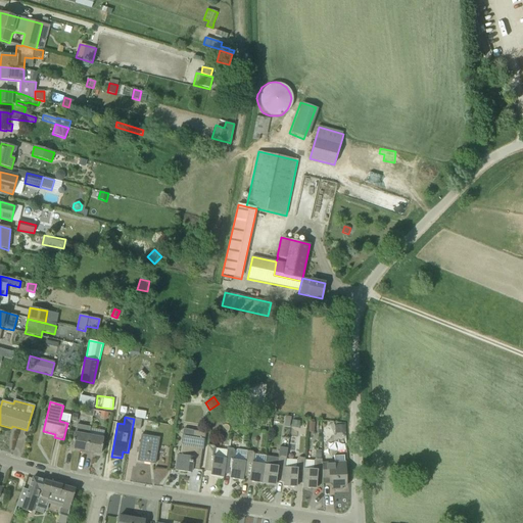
[(140,430),(142,420),(134,419),(132,429),(140,430)]
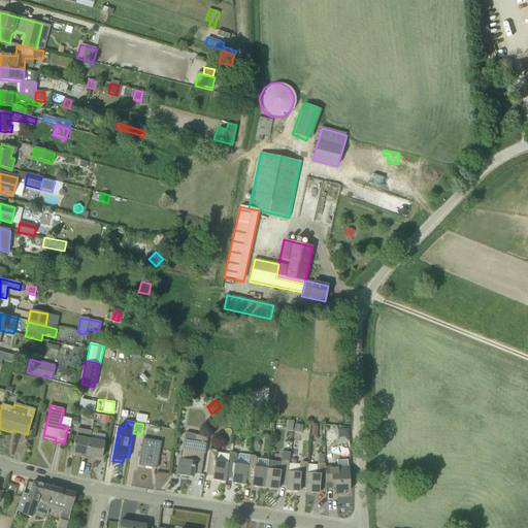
[(90,440),(92,431),(77,429),(73,454),(87,456),(90,440)]
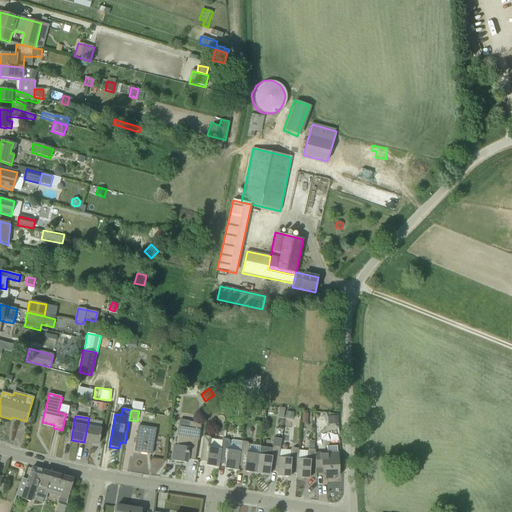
[(338,424),(338,416),(327,416),(328,424),(338,424)]
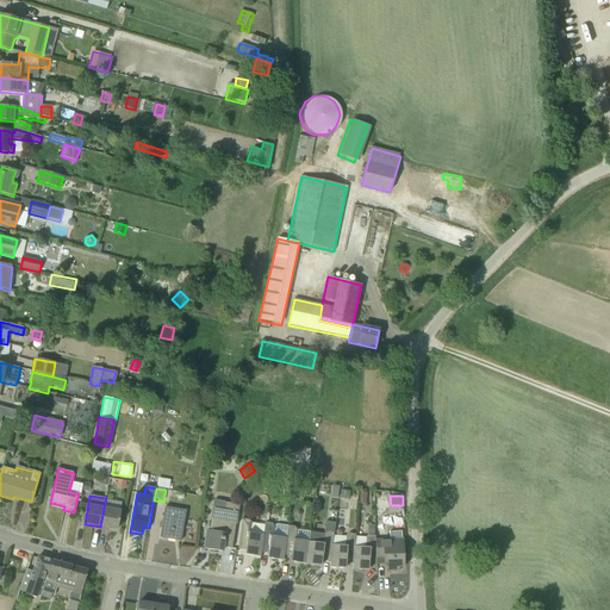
[(237,526),(240,505),(226,503),(226,510),(212,508),(210,530),(207,530),(204,549),(218,552),(218,547),(232,548),(236,526),(237,526)]
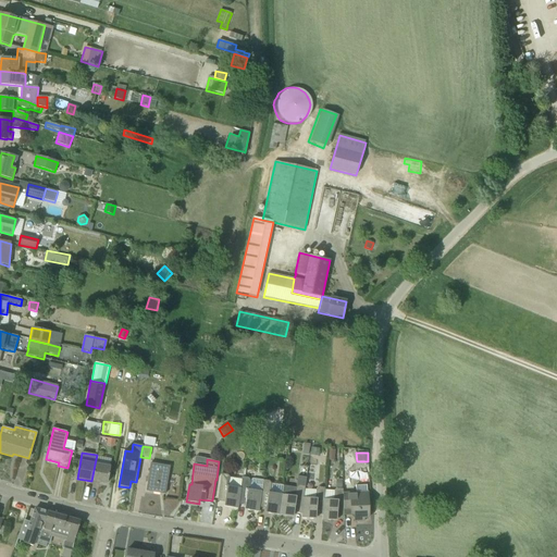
[(165,494),(170,467),(150,463),(147,482),(152,483),(150,492),(165,494)]
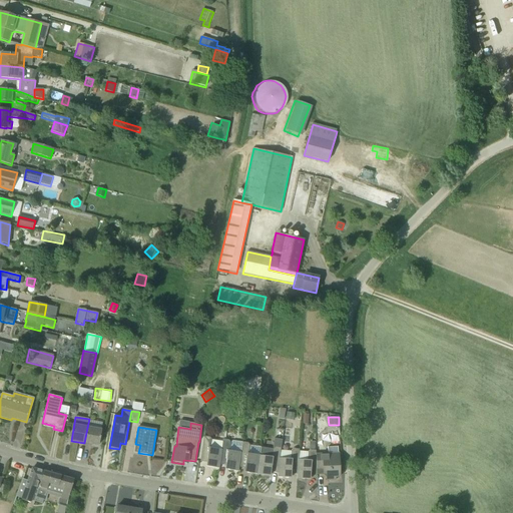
[(98,446),(101,430),(87,428),(84,443),(98,446)]
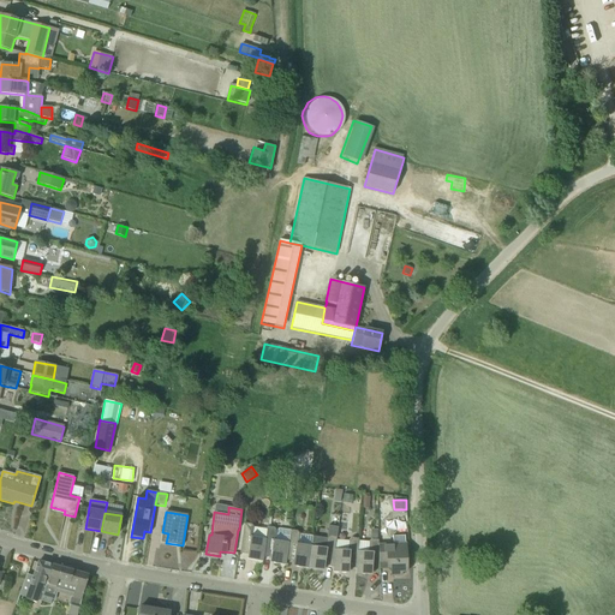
[(266,539),(267,530),(252,527),(251,525),(244,524),(239,554),(250,555),(250,560),(262,562),(263,557),(266,539)]
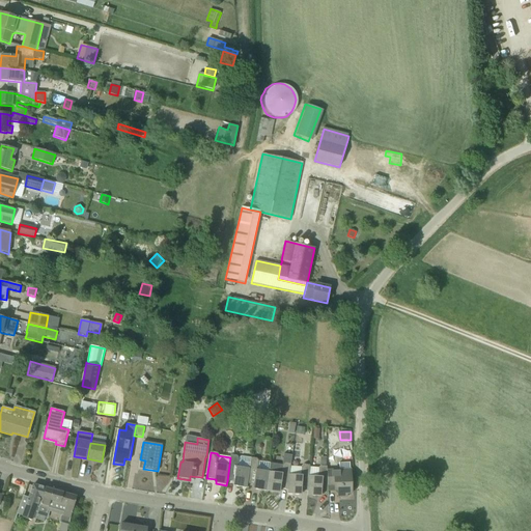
[(280,490),(286,490),(289,475),(290,467),(291,455),(283,454),(282,465),(281,472),(279,473),(269,472),(266,492),(279,494),(280,490)]
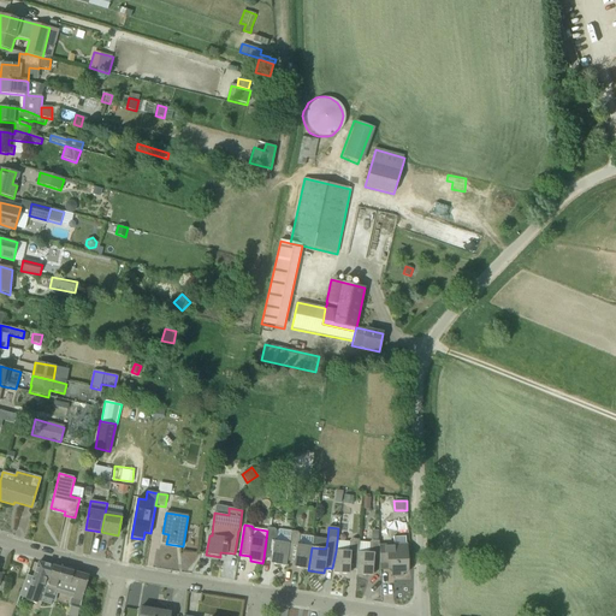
[(286,562),(290,532),(279,529),(277,532),(274,528),(267,528),(267,531),(266,540),(264,558),(273,560),(273,564),(286,567),(286,562)]
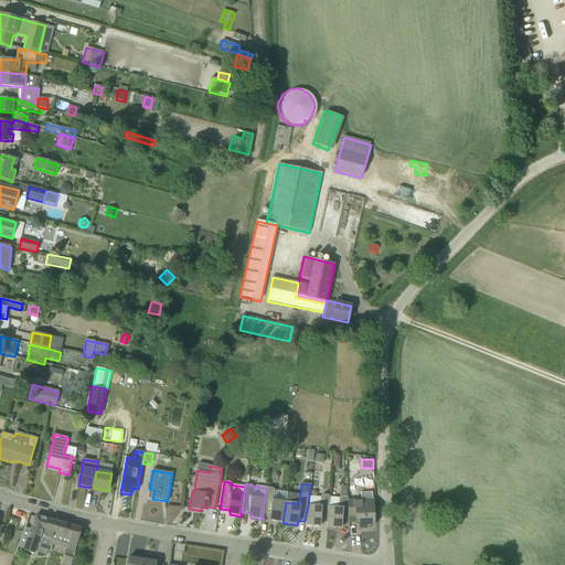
[(275,500),(274,498),(275,491),(273,488),(266,487),(266,488),(263,515),(273,516),(272,521),(283,523),(286,502),(275,500)]
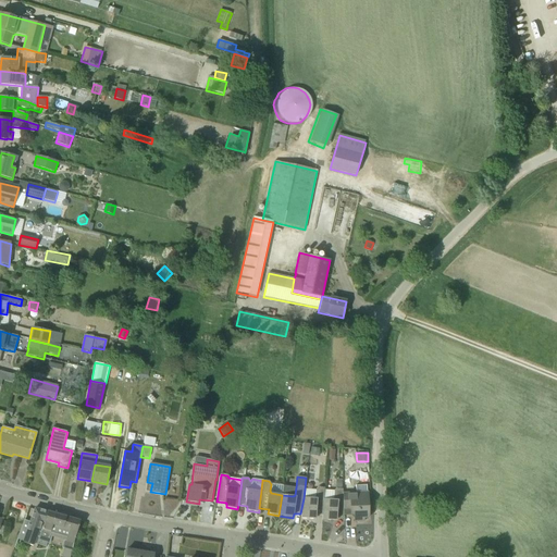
[(368,493),(367,493),(367,485),(356,486),(357,493),(343,494),(344,510),(350,510),(350,515),(353,517),(354,517),(355,522),(363,522),(363,519),(369,518),(368,504),(366,504),(366,494),(368,493)]
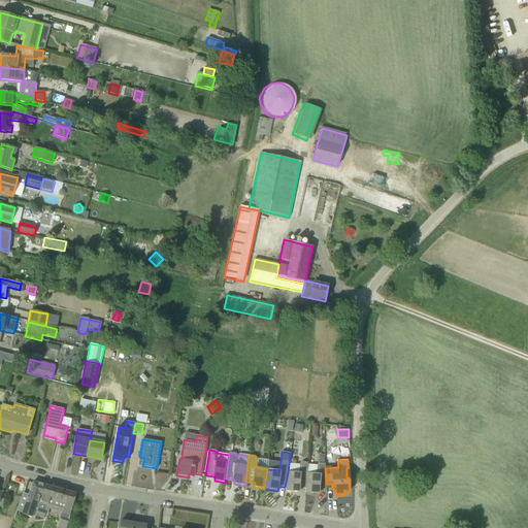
[(307,473),(307,465),(307,463),(301,462),(299,464),(299,465),(289,464),(288,472),(286,488),(286,492),(296,493),(297,488),(305,489),(306,473),(307,473)]
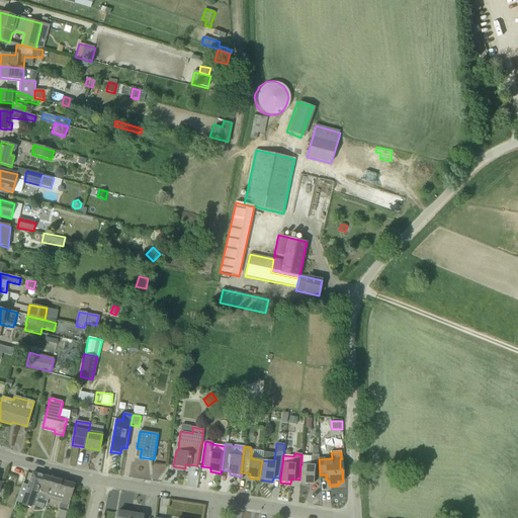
[(320,475),(319,459),(319,455),(318,455),(313,455),(311,456),(301,456),(301,464),(300,464),(299,480),(299,484),(311,485),(311,481),(320,481),(319,475),(320,475)]
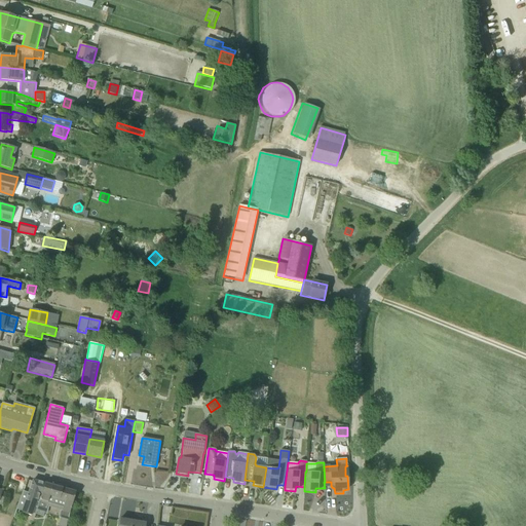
[(37,515),(41,499),(45,484),(33,480),(28,493),(23,491),(17,508),(23,510),(24,510),(36,514),(37,515)]
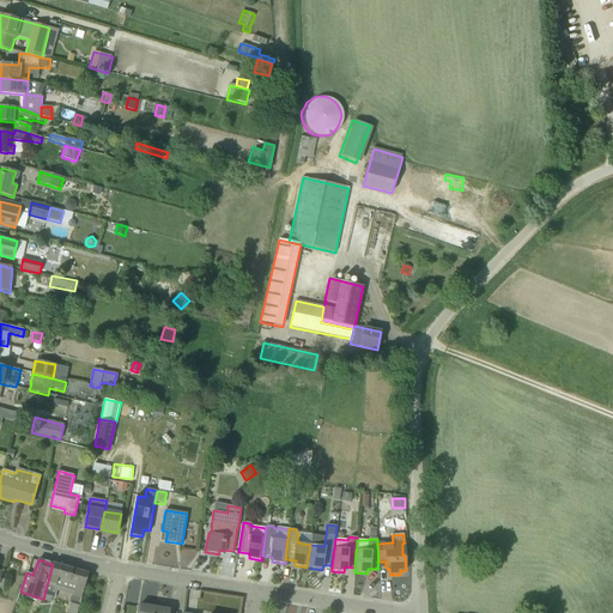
[(66,593),(73,569),(53,564),(48,582),(43,600),(50,602),(54,589),(66,593)]
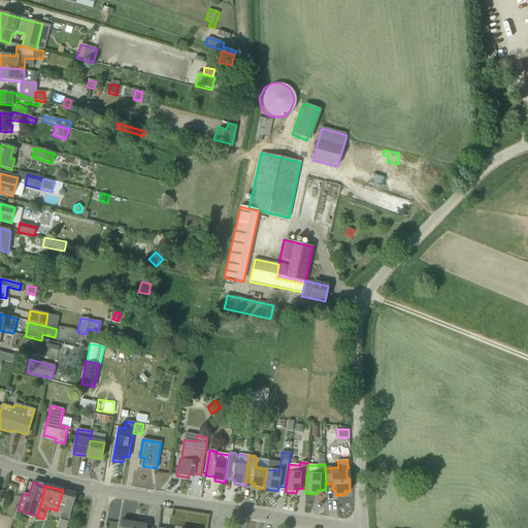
[(59,527),(66,527),(76,494),(63,490),(57,510),(63,513),(59,527)]
